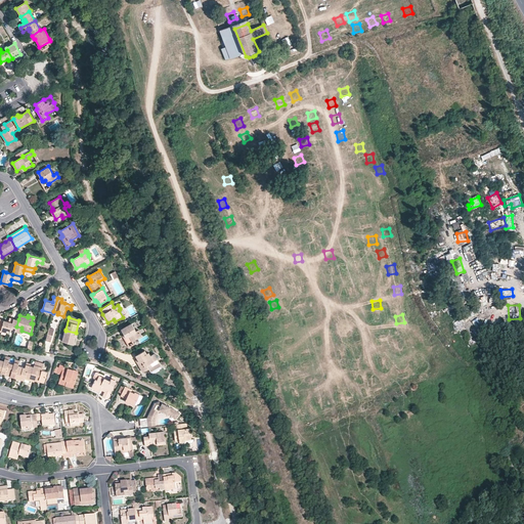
[(18,319),(14,318),(13,322),(8,321),(4,319),(1,331),(2,331),(6,332),(7,330),(14,332),(16,326),(18,319)]
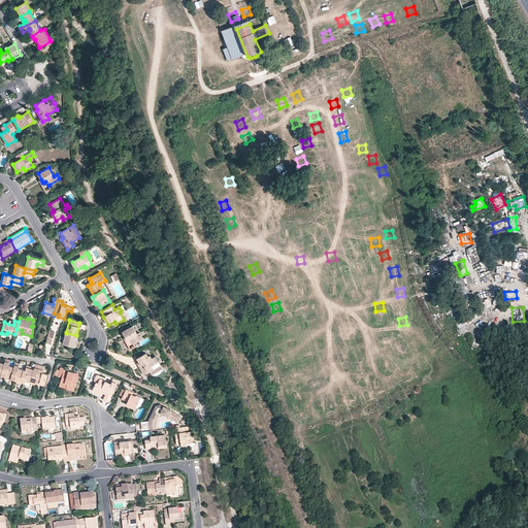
[(125,337),(127,340),(130,338),(133,343),(142,338),(139,332),(137,333),(132,326),(122,331),(125,337)]
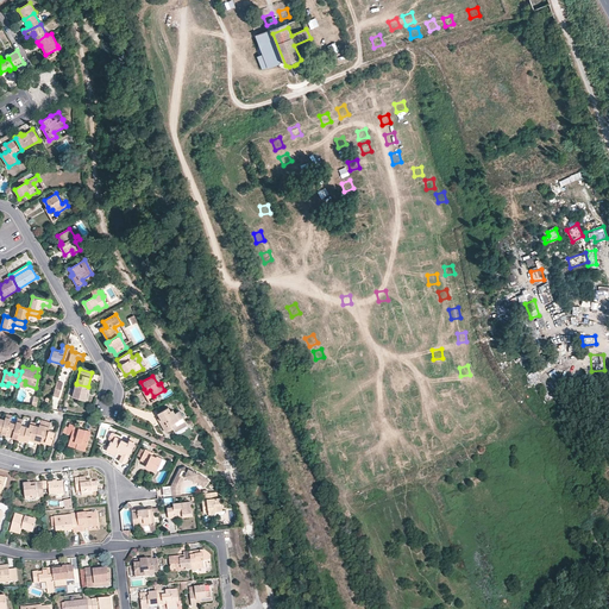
[(345,380),(336,381),(337,390),(346,388),(345,380)]
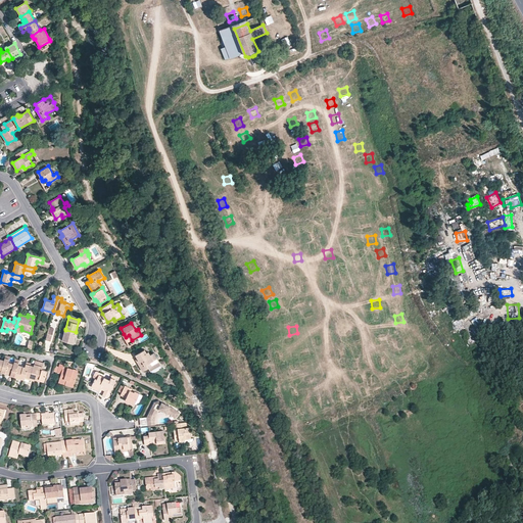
[(271,329),(272,336),(280,335),(279,328),(271,329)]
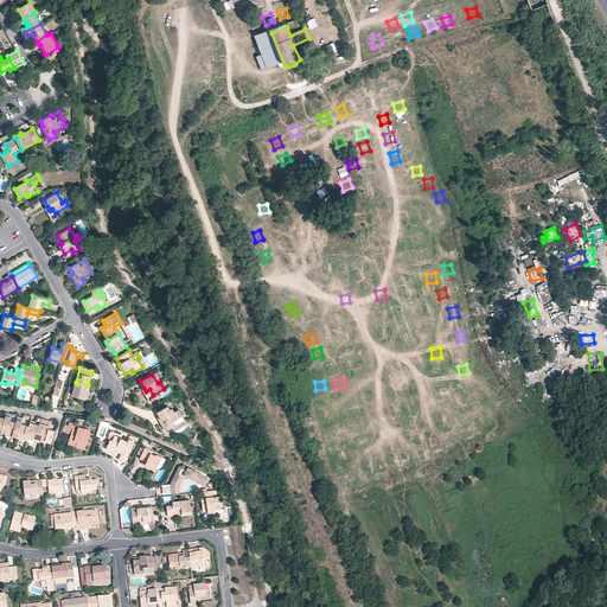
[(88,385),(76,383),(72,395),(84,398),(88,385)]
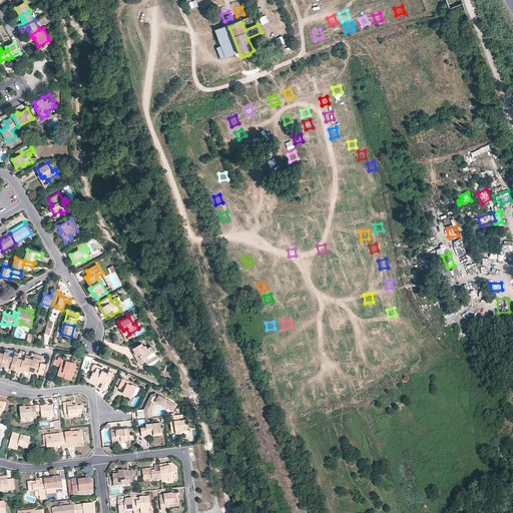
[(303,334),(310,333),(309,324),(301,325),(303,334)]
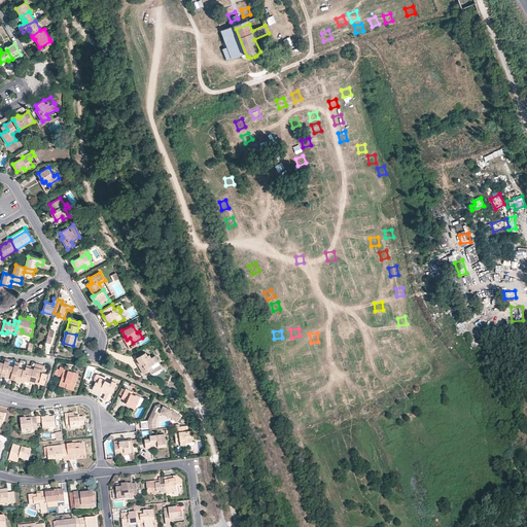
[(342,342),(344,349),(352,348),(350,340),(342,342)]
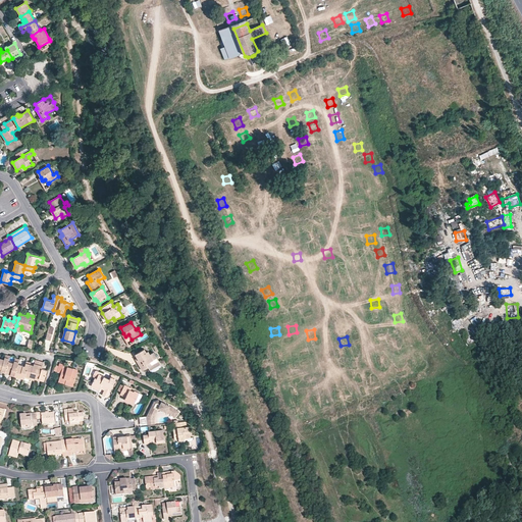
[(392,348),(394,338),(386,337),(384,347),(392,348)]
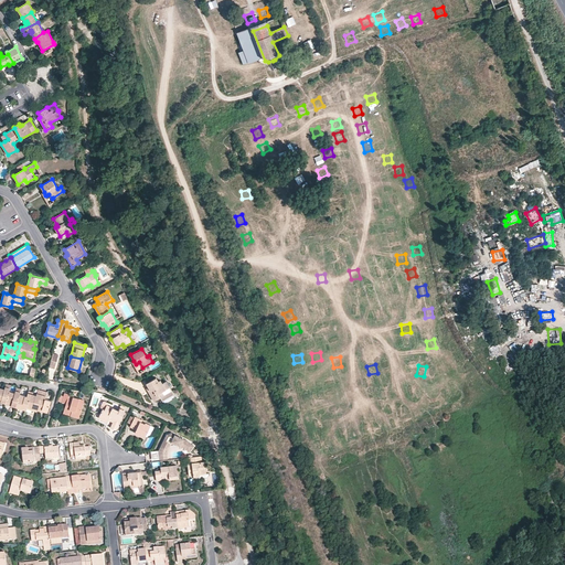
[(395,377),(404,379),(406,370),(397,369),(395,377)]
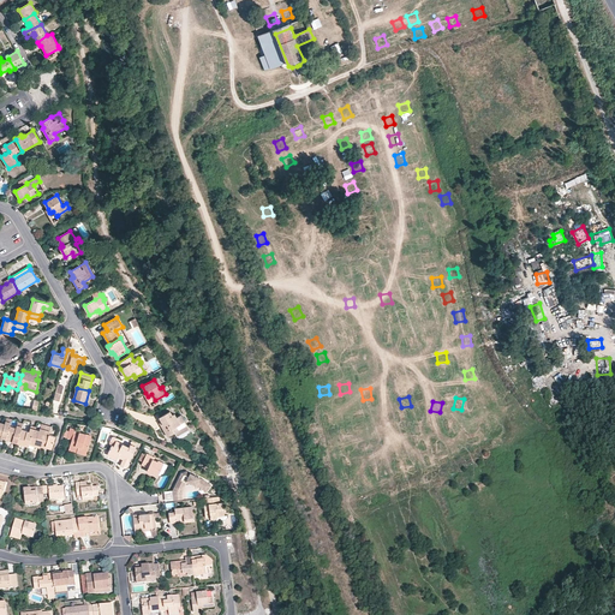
[(354,407),(345,408),(346,418),(356,417),(354,407)]
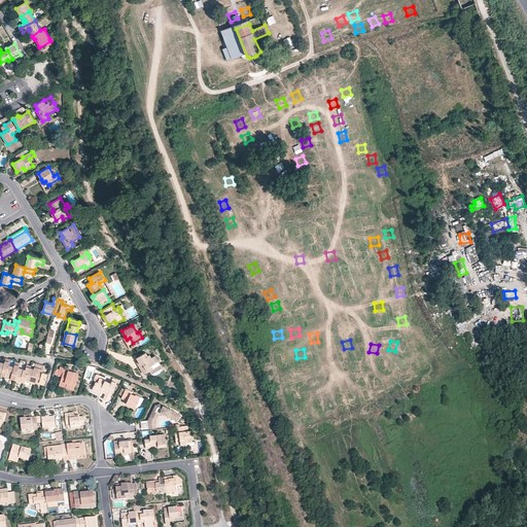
[(145,352),(137,357),(139,361),(140,363),(138,364),(143,374),(149,371),(148,366),(157,361),(154,355),(151,357),(149,354),(147,355),(145,352)]
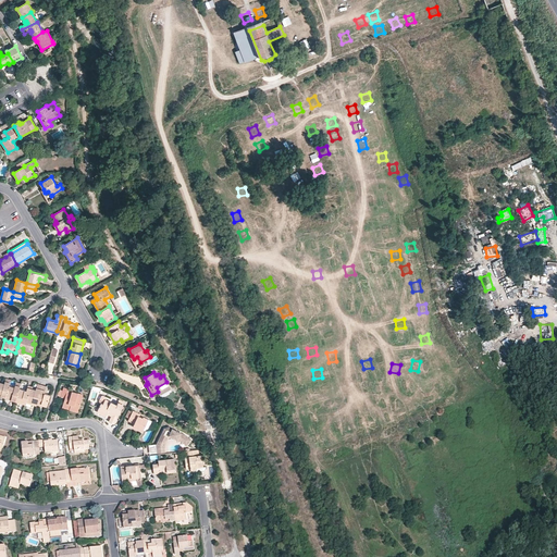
[(302,372),(295,373),(296,382),(305,381),(302,372)]
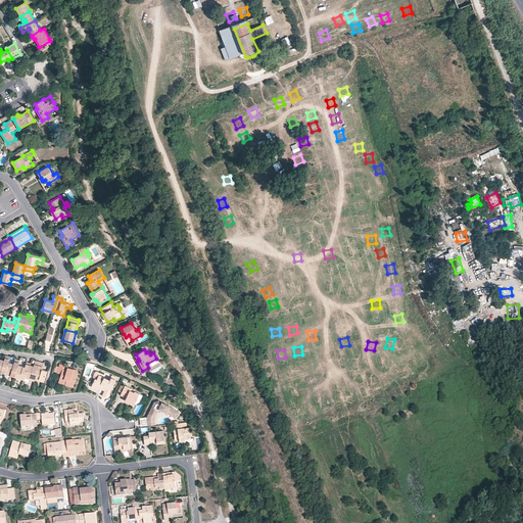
[(13,364),(8,362),(5,373),(5,374),(14,377),(18,365),(19,360),(15,359),(13,364)]
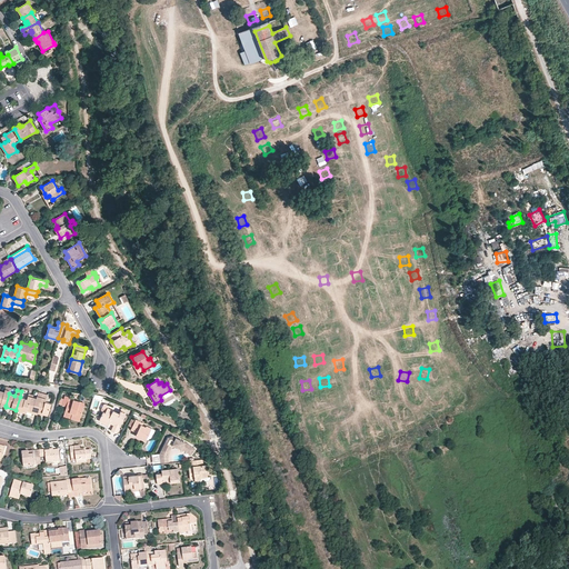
[(388,390),(380,393),(382,401),(391,398),(388,390)]
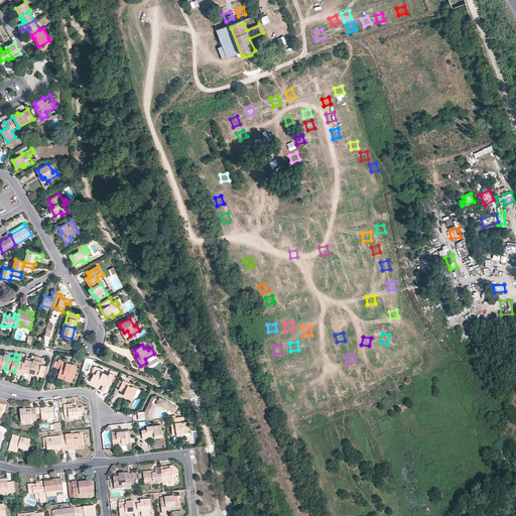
[(30,359),(28,358),(24,373),(33,376),(34,374),(39,357),(34,356),(33,360),(30,359)]
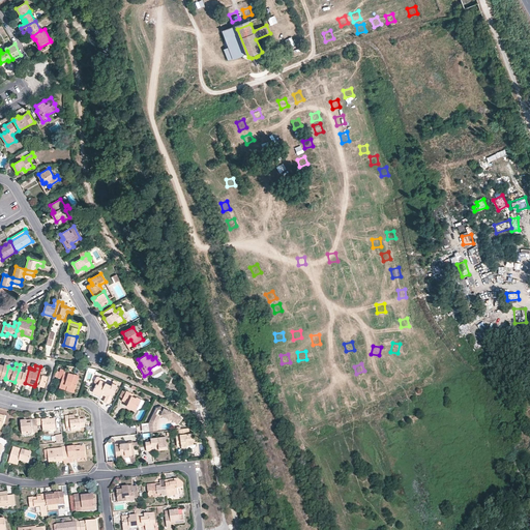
[(27,366),(26,369),(25,372),(19,370),(15,382),(24,384),(25,383),(29,367),(27,366)]
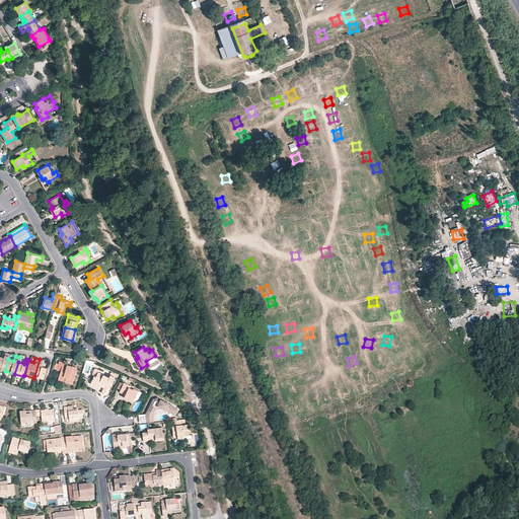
[(44,360),(40,359),(34,376),(38,378),(39,376),(44,377),(47,368),(42,366),(44,360)]
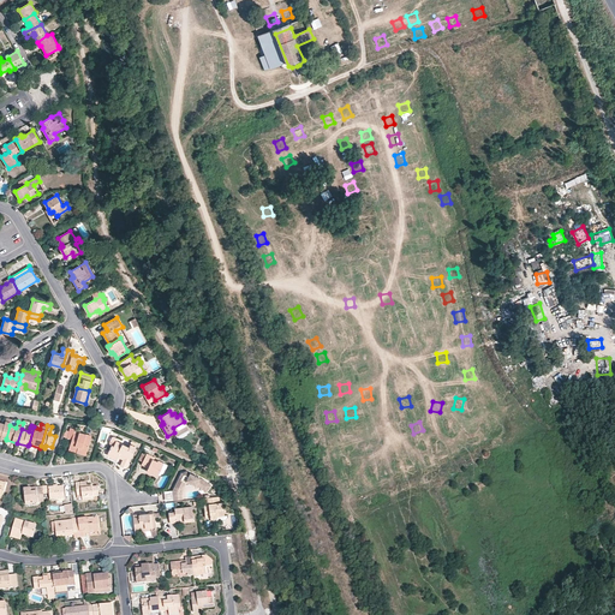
[(374,425),(364,428),(365,436),(375,435),(374,425)]
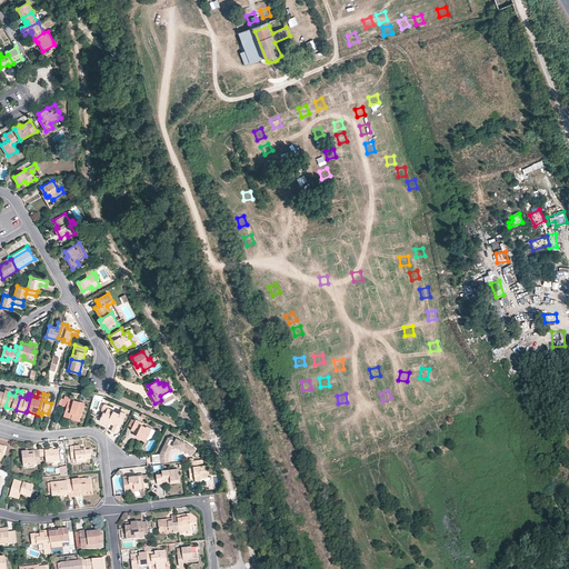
[(359,403),(368,402),(367,393),(358,396),(359,403)]
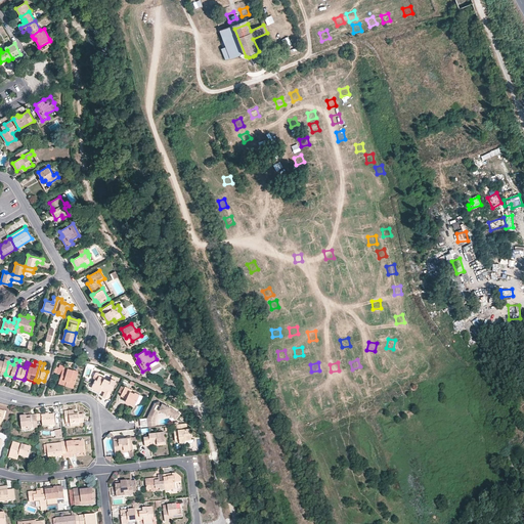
[(61,374),(59,379),(67,381),(66,385),(73,388),(78,370),(69,368),(69,367),(59,364),(57,373),(61,374)]
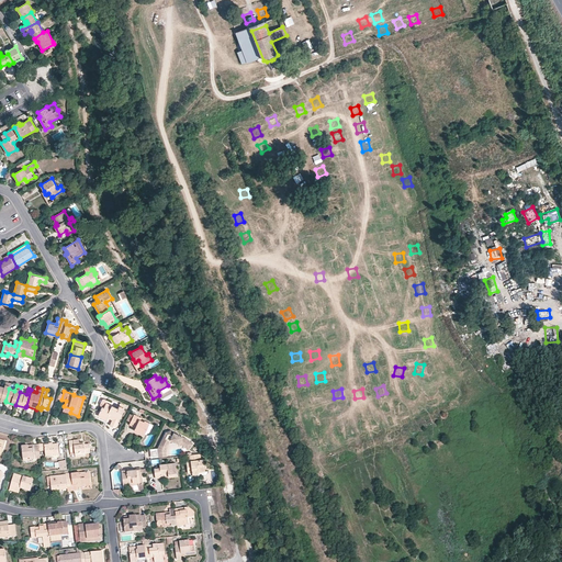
[(308,394),(301,395),(302,404),(310,403),(308,394)]
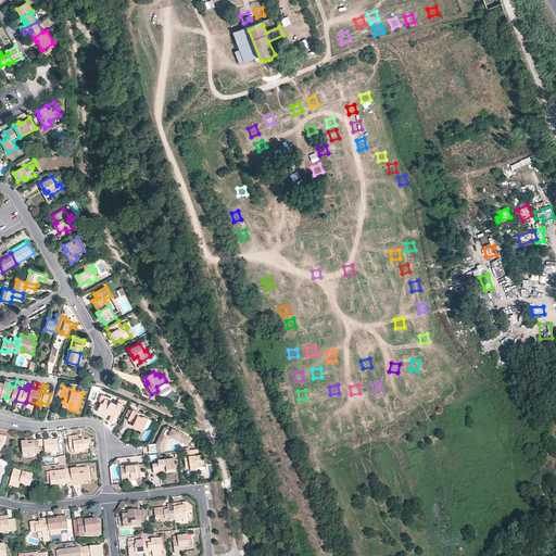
[(373,395),(364,396),(365,405),(374,403),(373,395)]
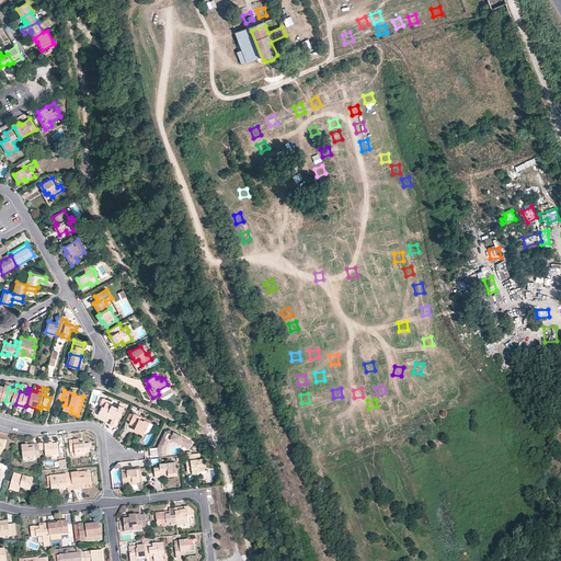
[(117,421),(125,404),(121,402),(117,408),(106,402),(103,408),(101,407),(98,414),(106,419),(107,418),(109,415),(113,418),(112,420),(110,424),(115,427),(118,421),(117,421)]
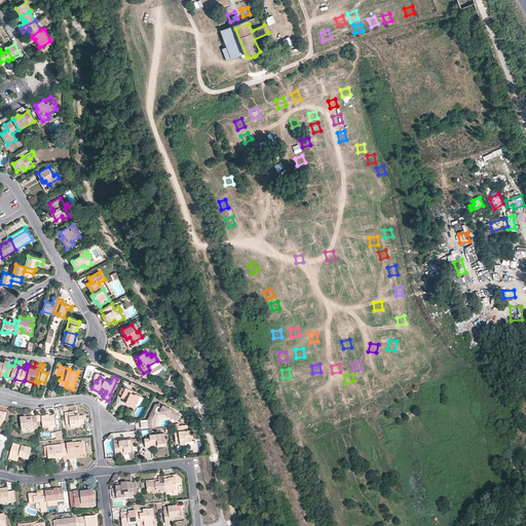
[(305,383),(298,385),(300,393),(307,391),(305,383)]
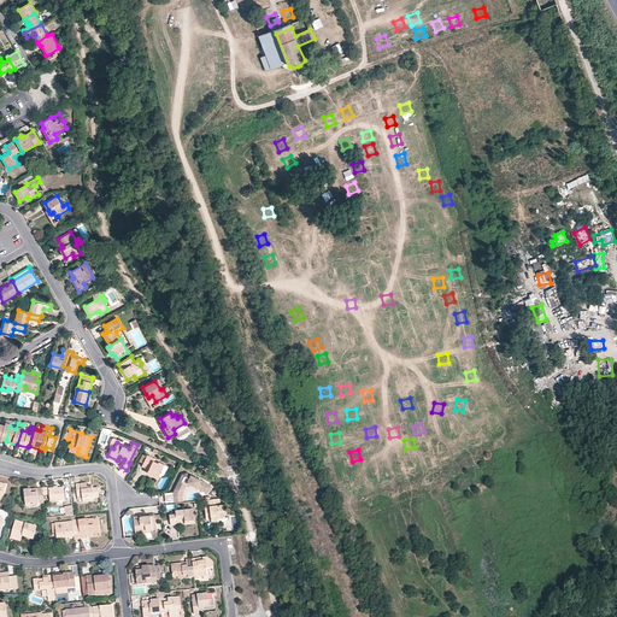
[(147,456),(142,465),(148,469),(148,470),(147,472),(157,479),(158,476),(164,464),(158,462),(158,463),(153,460),(154,458),(147,456)]
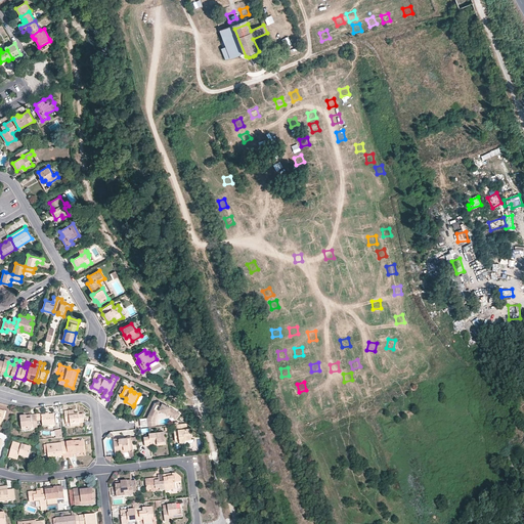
[(370,388),(363,391),(365,398),(374,396),(370,388)]
